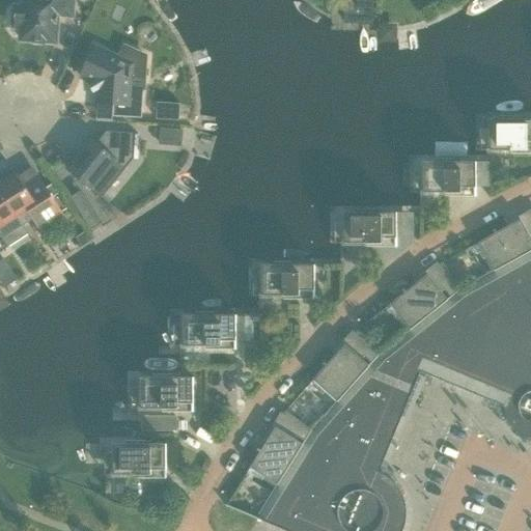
[(73,16),(74,0),(23,0),(23,6),(19,6),(15,9),(14,24),(17,27),(22,27),(21,39),(32,40),(34,44),(43,44),(45,42),(56,43),(58,15),(73,16)]
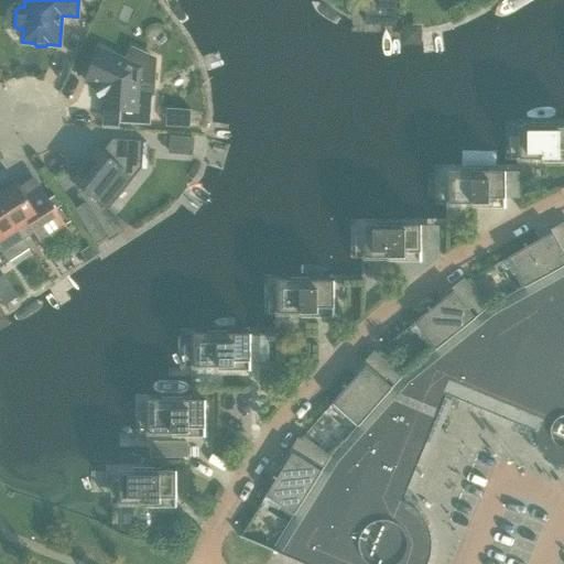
[(128,62),(101,50),(86,82),(99,87),(97,89),(101,97),(104,96),(102,110),(121,111),(120,123),(150,126),(152,97),(139,96),(140,83),(153,84),(155,60),(133,50),(128,62)]
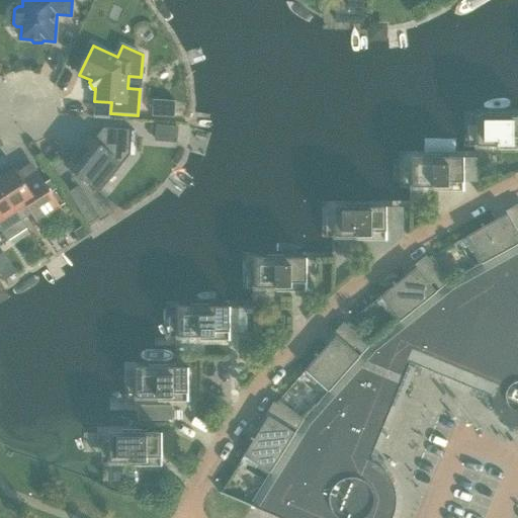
[(154,114),(177,115),(178,98),(155,97),(154,114)]
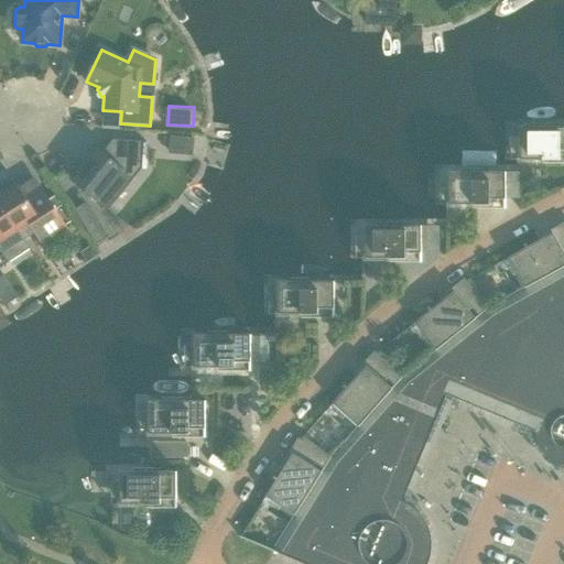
[(563,126),(521,127),(521,159),(563,159),(563,126)]
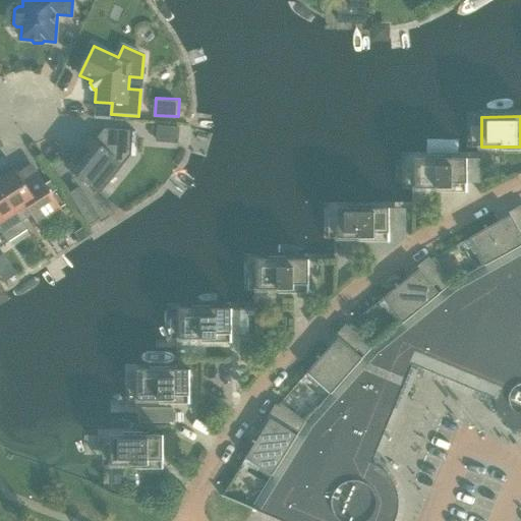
[(169,126),(152,124),(151,137),(153,137),(153,140),(167,141),(169,126)]
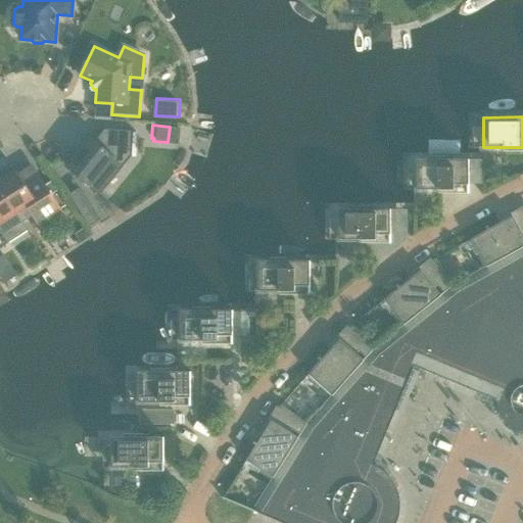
[(131,155),(132,147),(133,131),(105,129),(103,144),(101,147),(90,138),(67,167),(91,186),(113,158),(123,165),(131,155)]
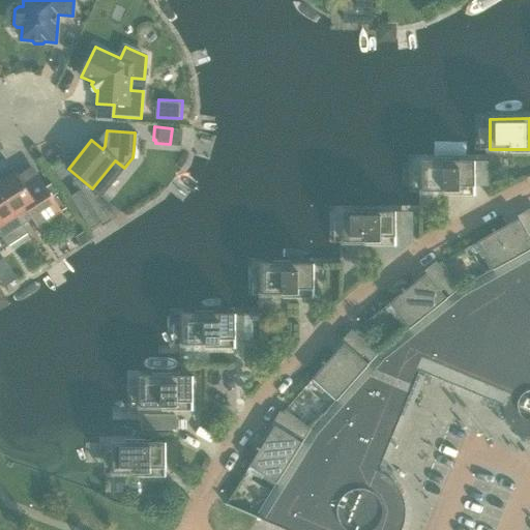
[(475,162),(422,160),(422,192),(473,192),(473,196),(475,196),(475,162)]
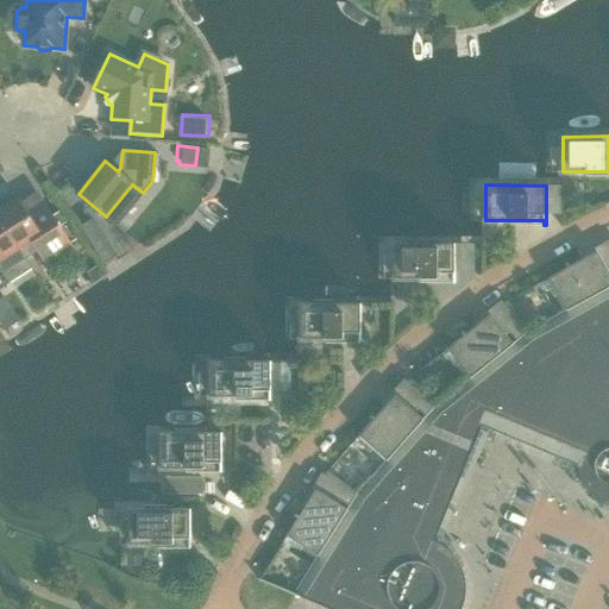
[(19,199),(0,209),(0,218),(26,259),(38,251),(44,261),(70,244),(52,215),(44,202),(27,212),(19,199)]
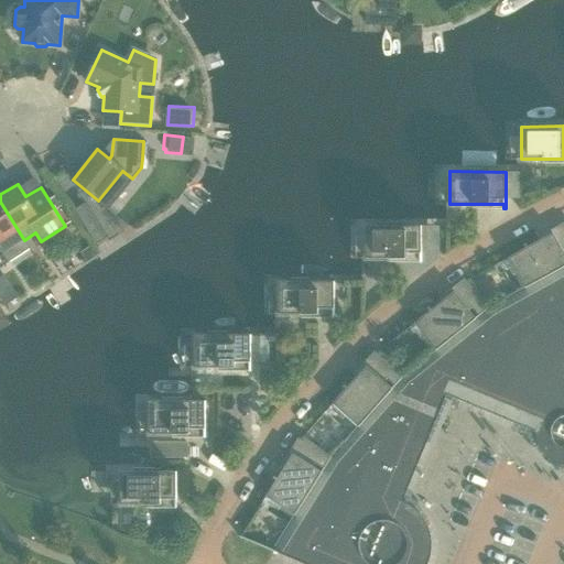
[(24,240),(0,202),(0,267),(10,261),(4,252),(24,240)]
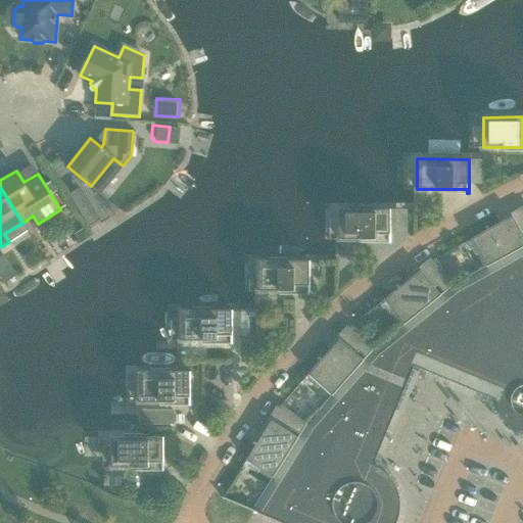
[(89,226),(99,219),(80,188),(69,194),(89,226)]
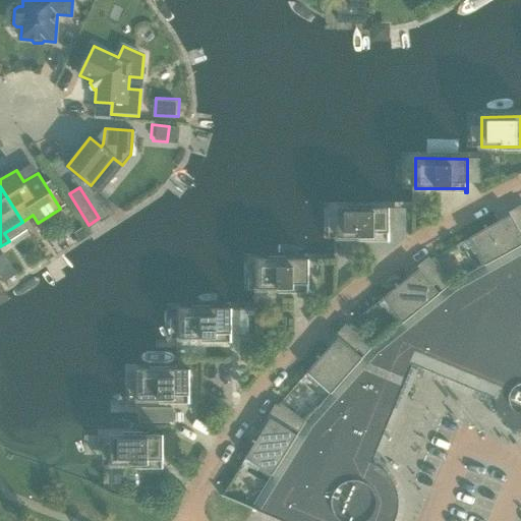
[(390,208),(338,208),(338,238),(388,238),(388,242),(390,242),(390,232),(406,232),(406,208),(390,208)]
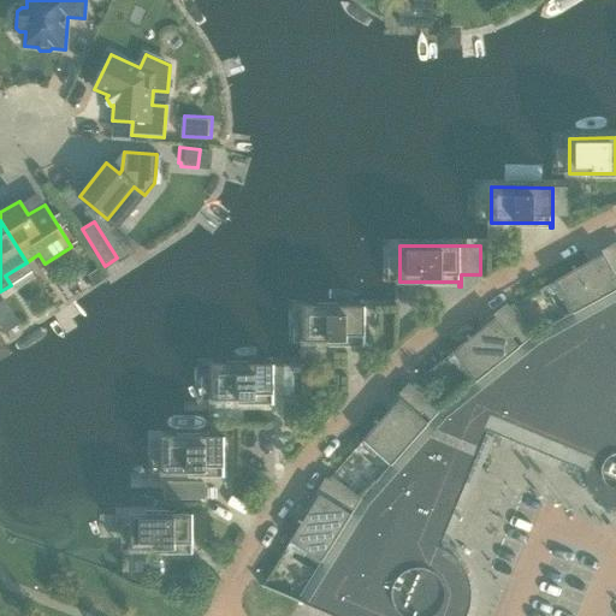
[(615,247),(576,270),(574,266),(573,267),(574,271),(556,280),(573,313),(534,335),(514,304),(472,338),(468,335),(467,336),(469,339),(452,353),(475,381),(440,409),(415,383),(379,424),(377,420),(374,422),(378,425),(363,440),(391,463),(361,498),(332,477),(303,522),(300,520),(298,522),(302,523),(291,543),(321,562),(297,599),(262,585),(261,586),(296,600),(303,604),(303,603),(335,615),(466,615),(469,610),(471,604),(472,597),(471,590),(471,582),(468,575),(465,569),(461,563),(456,557),(452,554),(449,551),(446,550),(439,546),(492,420),(584,458),(582,466),(582,472),(585,479),(586,484),(590,490),(592,493),(594,496),(599,501),(604,503),(608,505),(615,507),(615,247)]
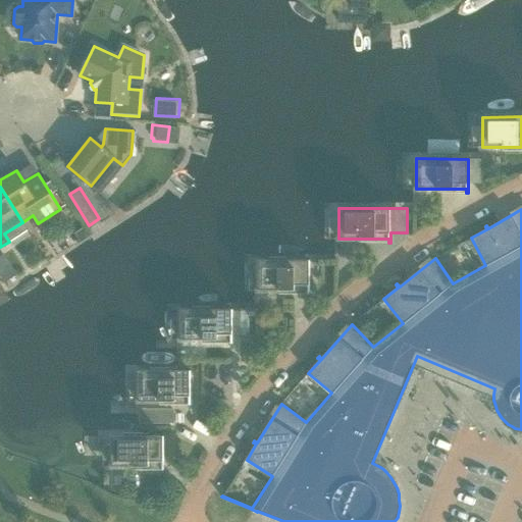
[(310,260),(258,260),(258,290),(308,290),(308,294),(310,294),(310,260)]
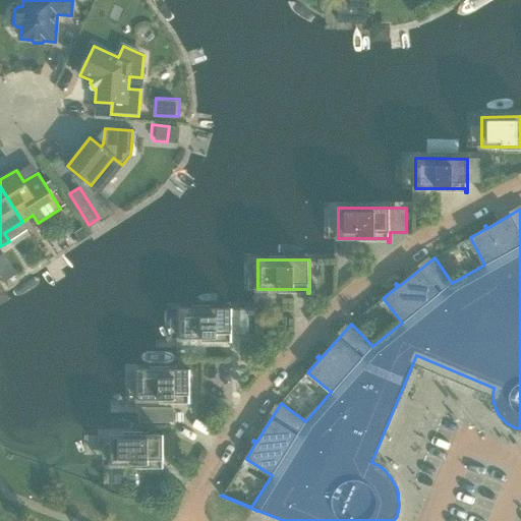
[(232,308),(181,308),(180,339),(230,339),(230,343),(232,343),(232,308)]
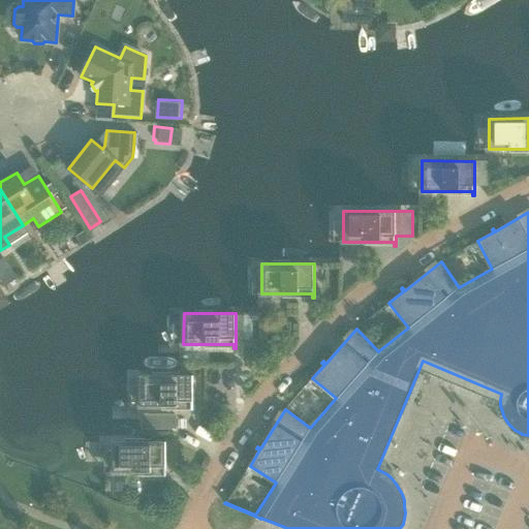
[(257,328),(243,328),(243,341),(257,341),(257,328)]
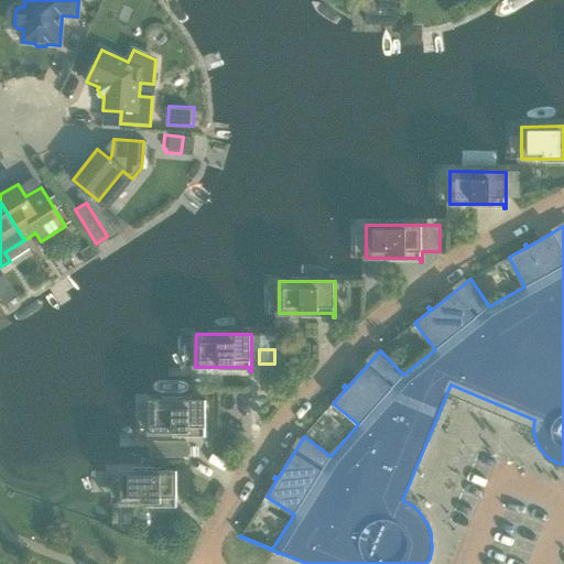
[(206,401),(150,401),(150,433),(204,433),(204,437),(206,437),(206,401)]
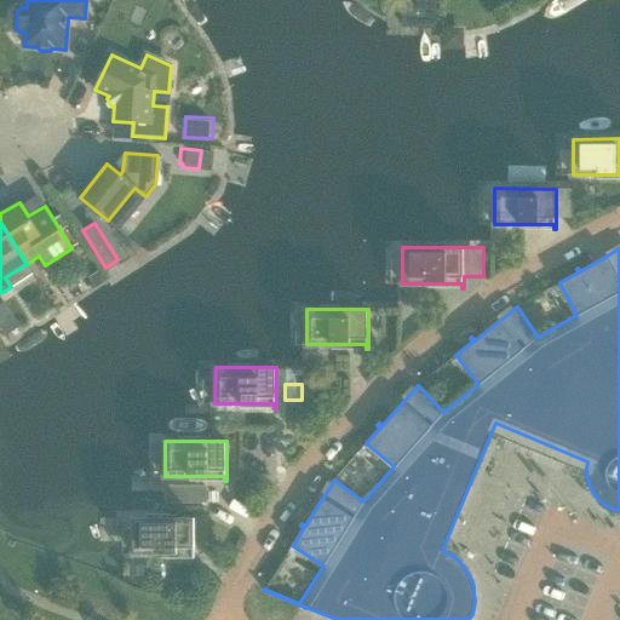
[(194,558),(194,517),(133,517),(133,554),(193,554),(193,558),(194,558)]
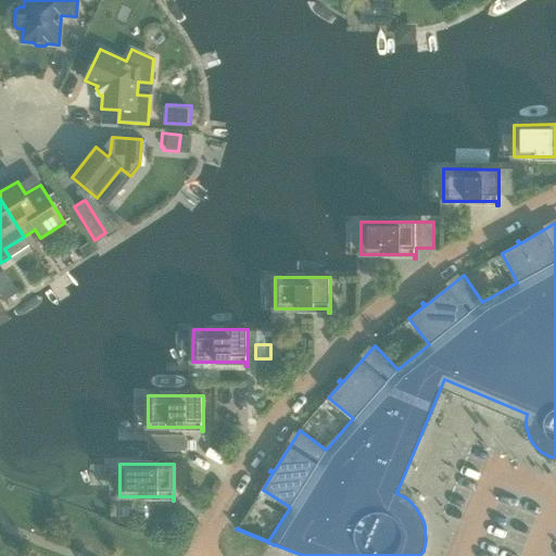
[(184,548),(188,540),(178,535),(174,544),(184,548)]
